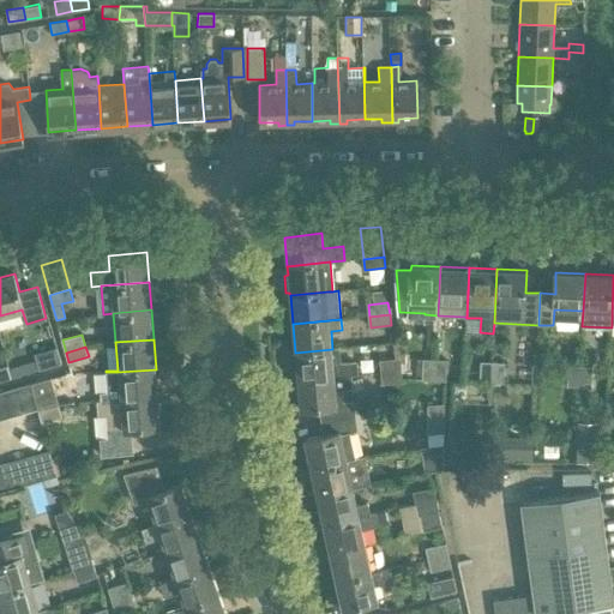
[(357,361),(333,363),(332,349),(295,353),(298,381),(351,377),(351,373),(359,373),(357,361)]
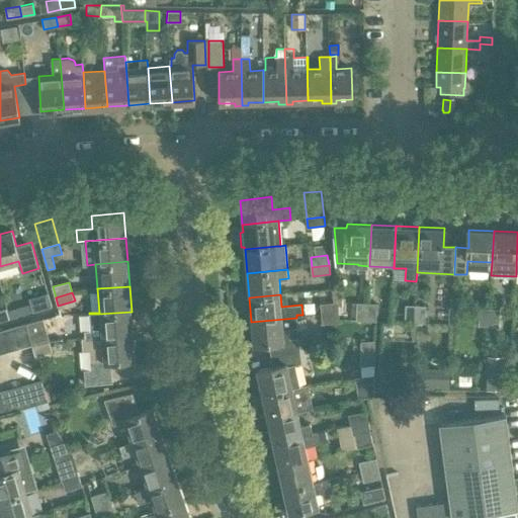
[(340,314),(338,303),(321,305),(322,315),(340,314)]
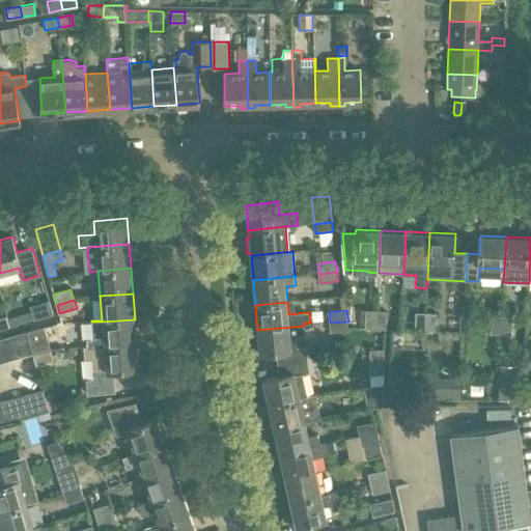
[(376,329),(376,310),(366,310),(366,329),(376,329)]
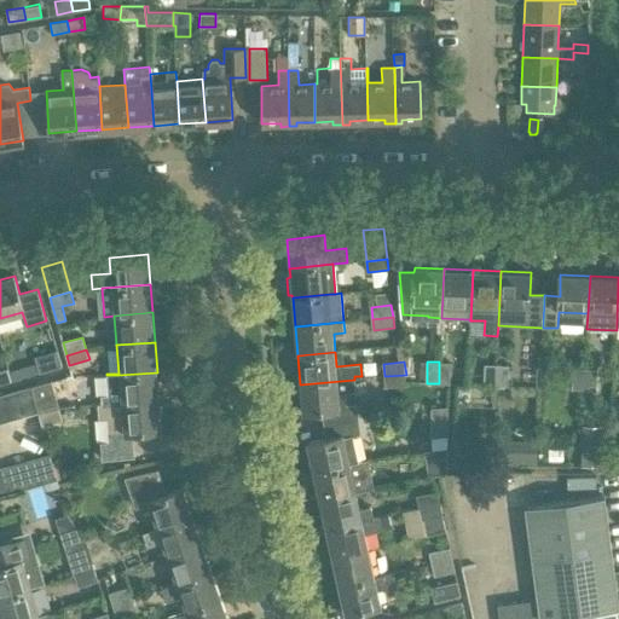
[(451,362),(439,362),(439,383),(451,383),(451,362)]
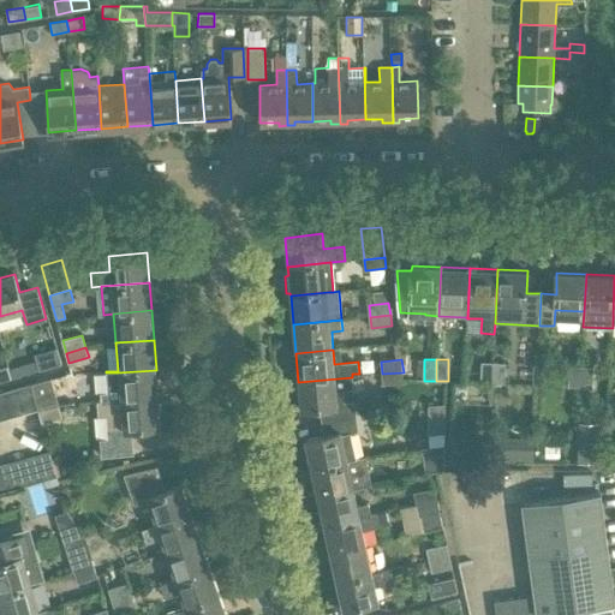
[(37,360),(10,368),(12,377),(40,369),(37,360)]
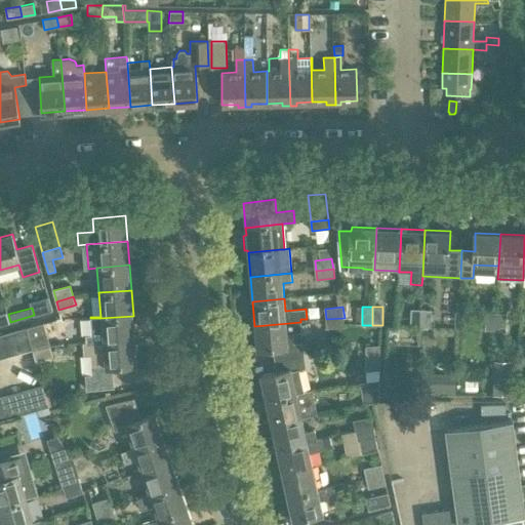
[(411,327),(419,327),(420,310),(420,309),(412,309),(411,327)]
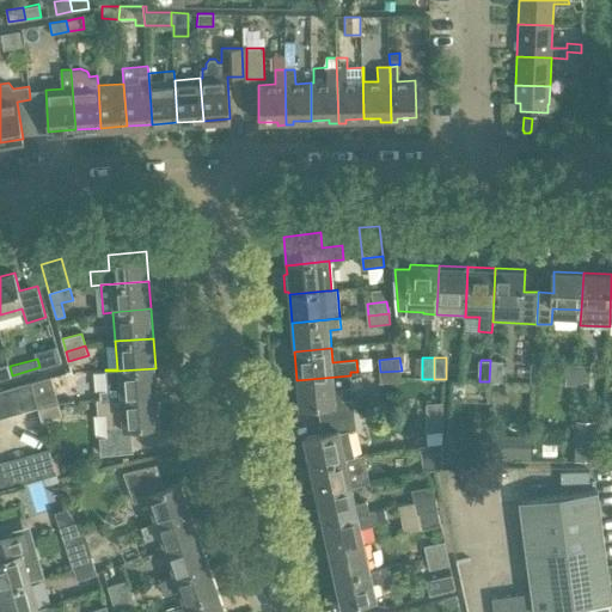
[(503,361),(490,361),(489,381),(502,383),(503,361)]
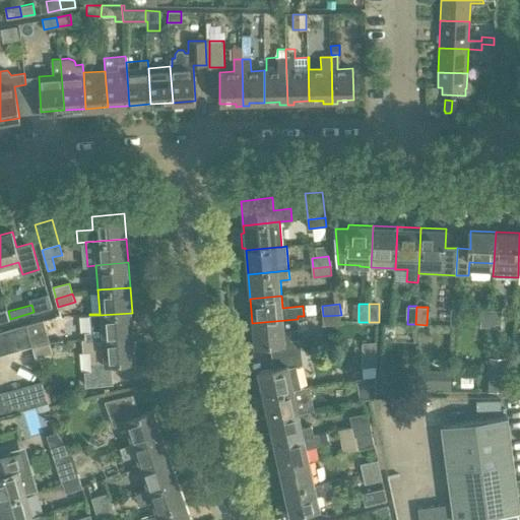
[(482,310),(481,327),(491,327),(492,310),(482,310)]
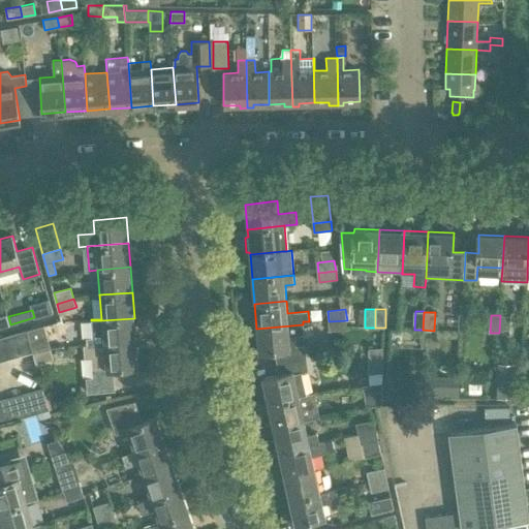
[(511,315),(500,315),(499,333),(510,334),(511,315)]
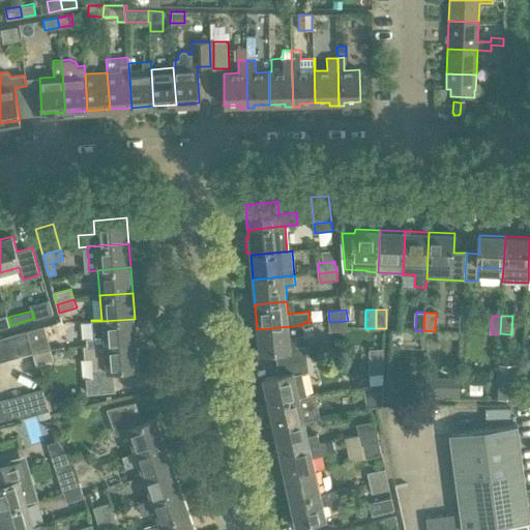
[(0,327),(10,325),(8,317),(0,319),(0,327)]
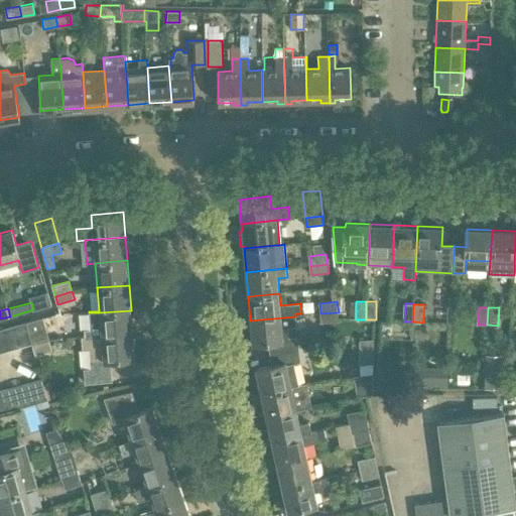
[(133,334),(131,310),(99,312),(89,312),(90,329),(85,329),(85,336),(83,336),(101,337),(133,334)]
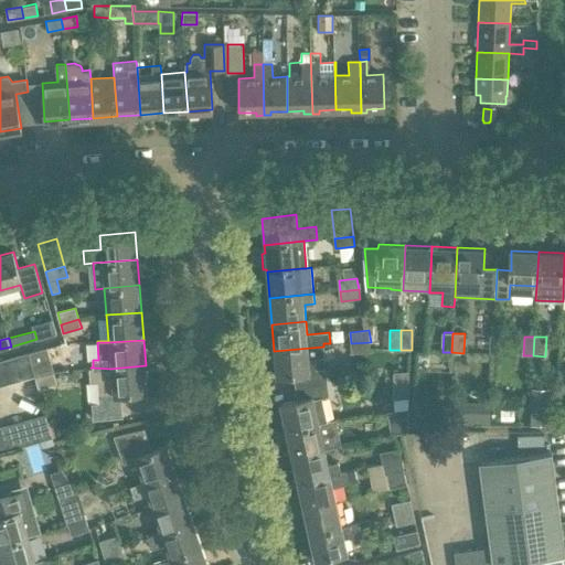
[(372,351),(371,342),(351,343),(352,353),(372,351)]
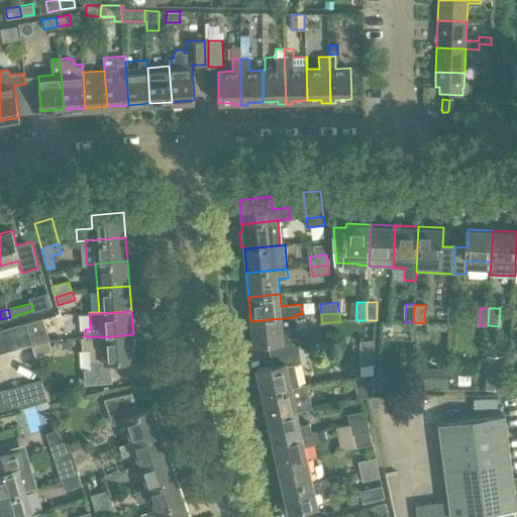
[(297,338),(290,339),(289,328),(297,327),(296,317),(250,321),(252,345),(268,344),(270,355),(299,350),(297,338)]
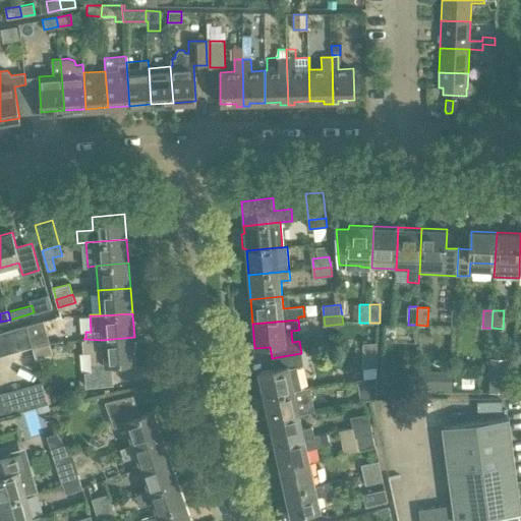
[(25,326),(25,327),(32,347),(32,349),(49,344),(43,321),(25,326)]
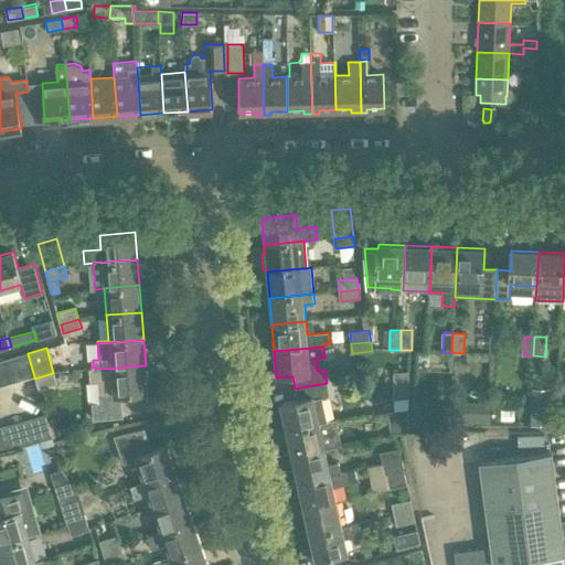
[(34,376),(28,354),(16,358),(22,380),(34,376)]
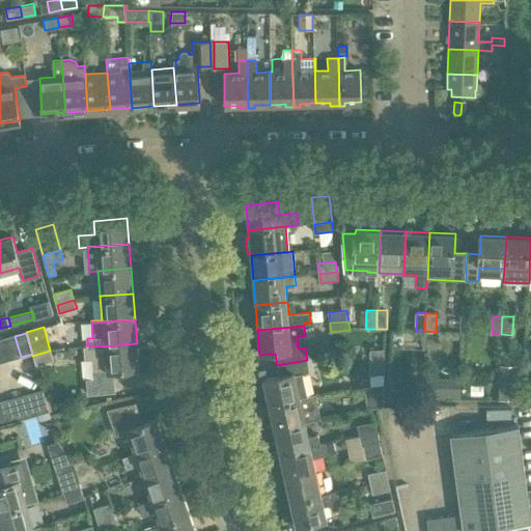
[(3,339),(9,360),(21,357),(15,336),(3,339)]
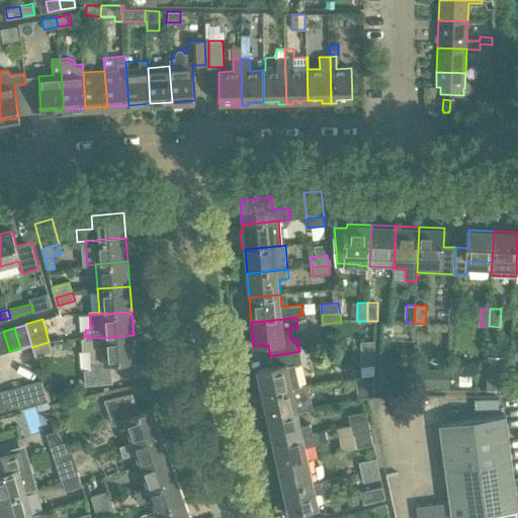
[(0,331),(0,354),(9,351),(3,331),(0,331)]
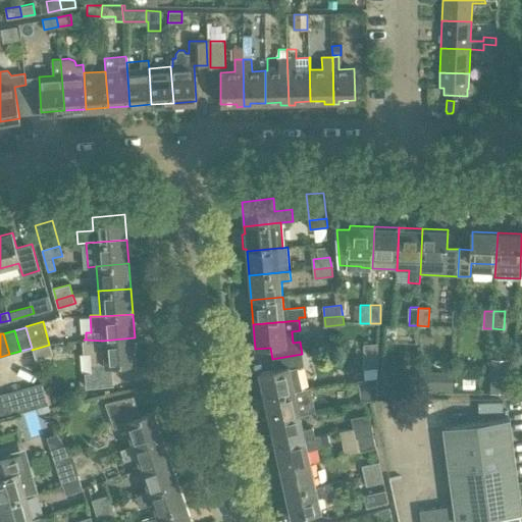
[(113,384),(111,364),(137,362),(135,337),(102,341),(84,340),(82,340),(83,354),(90,353),(91,371),(85,372),(86,387),(113,384)]
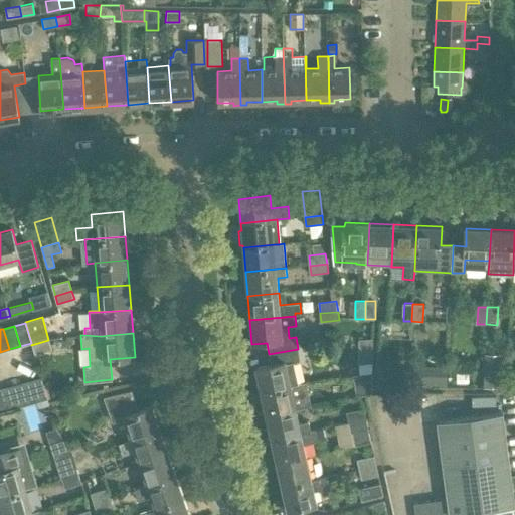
[(373,337),(360,339),(360,375),(371,373),(373,337)]
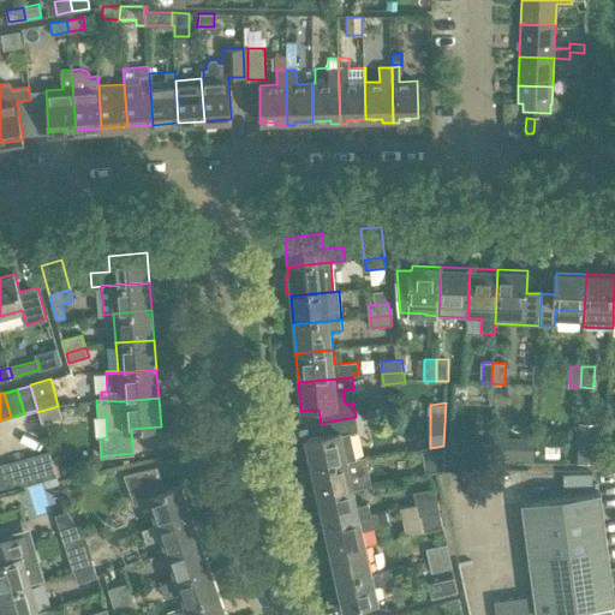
[(61,417),(58,406),(37,412),(41,423),(61,417)]
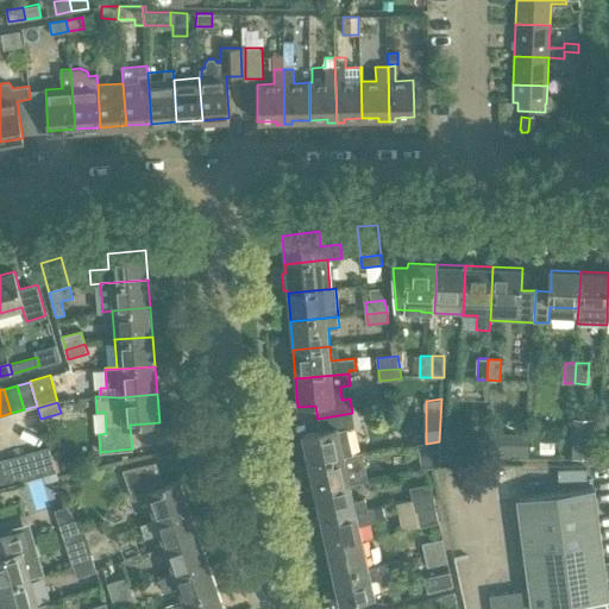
[(355,428),(352,413),(318,419),(319,433),(302,437),(309,465),(353,456),(347,429),(355,428)]
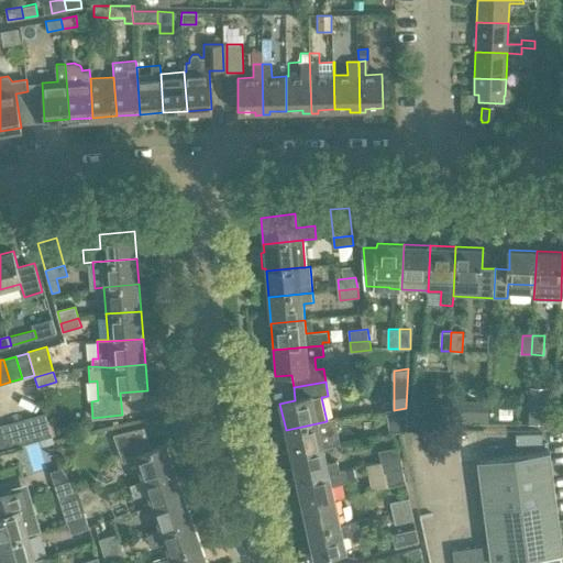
[(530,385),(529,408),(530,408),(529,421),(540,421),(541,408),(547,409),(548,386),(530,385)]
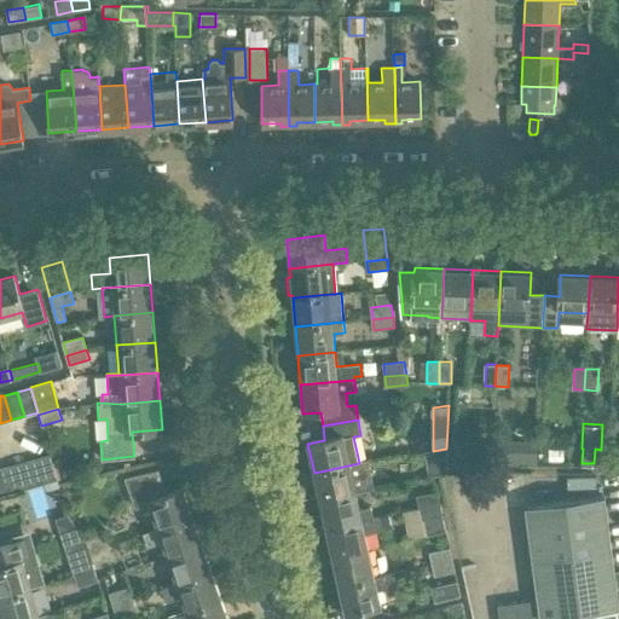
[(453,464),(468,466),(469,443),(453,441),(453,464)]
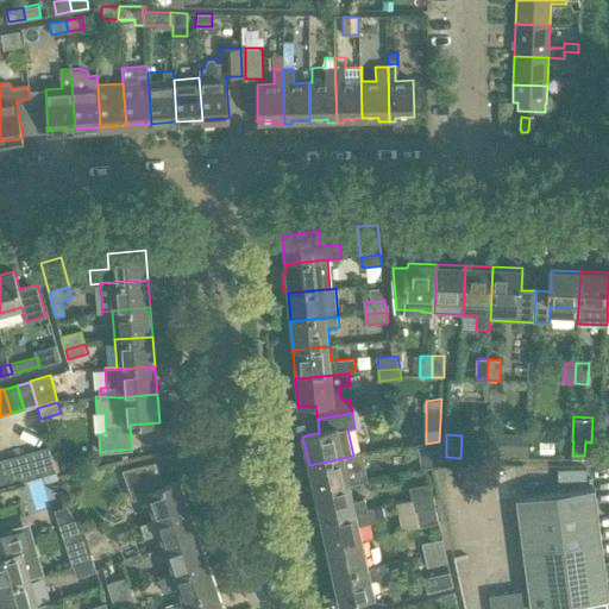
[(439,441),(426,444),(420,444),(422,469),(434,466),(434,469),(438,465),(439,441)]
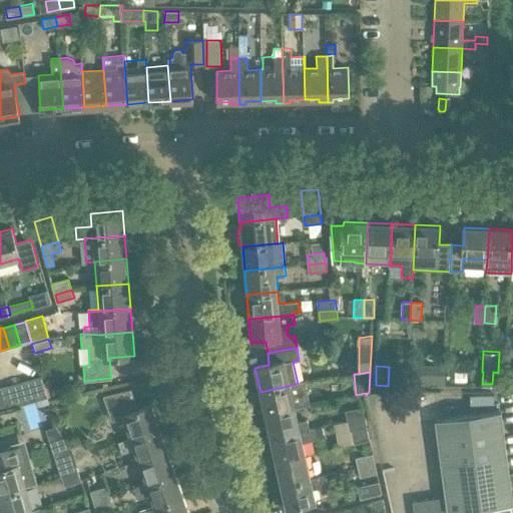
[(467,381),(467,372),(455,372),(455,382),(467,381)]
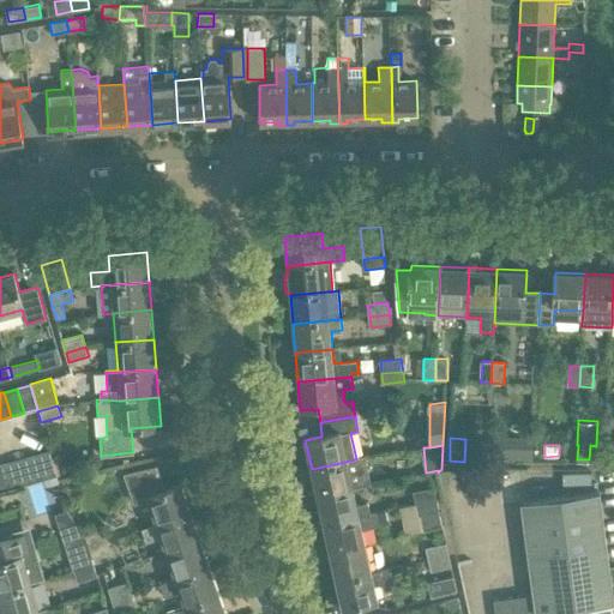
[(44,480),(56,476),(49,452),(35,456),(42,481),(44,480)]
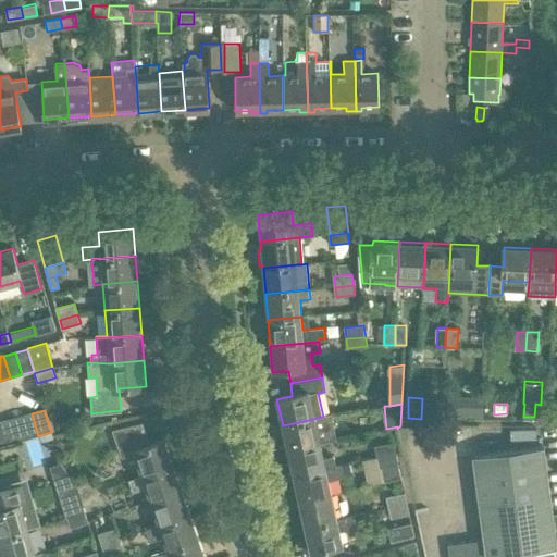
[(27,438),(38,436),(32,413),(21,417),(27,438)]
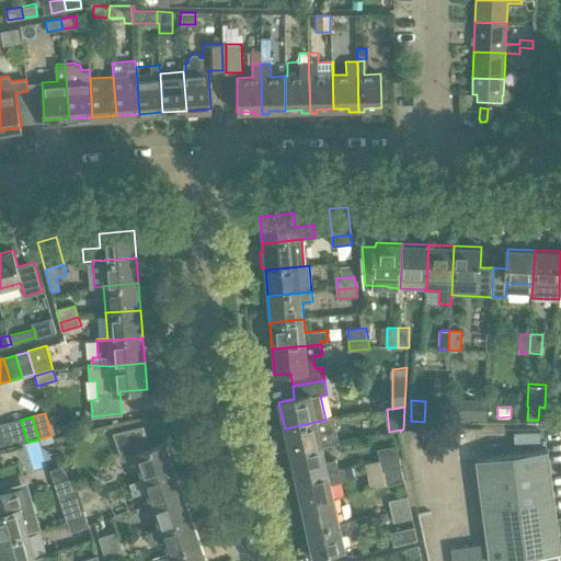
[(334,418),(325,420),(285,428),(290,454),(323,446),(340,443),(334,418)]
